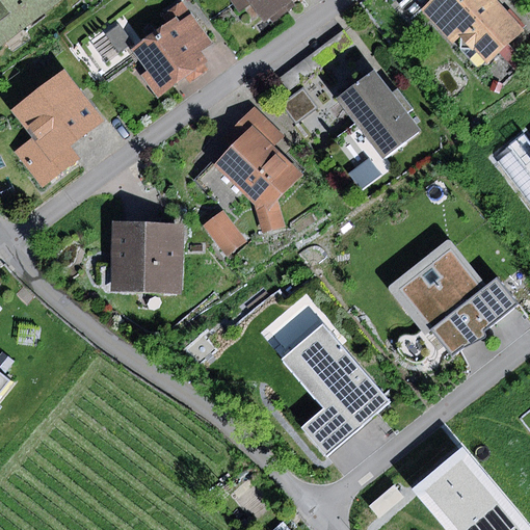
[(0,44),(58,0),(0,0),(0,44)]
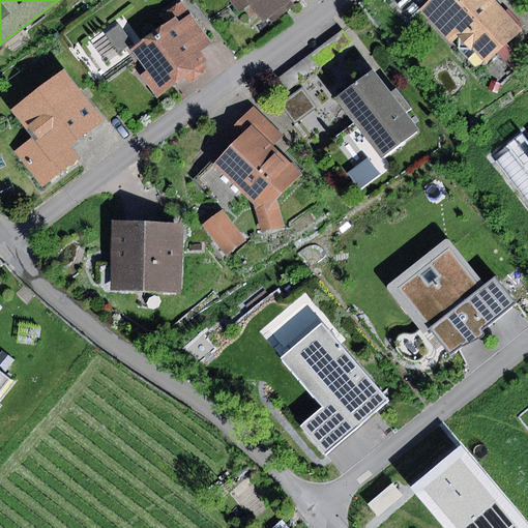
[(228,0),(235,11),(248,3),(261,20),(267,16),(271,22),(294,5),(290,0),(228,0)]
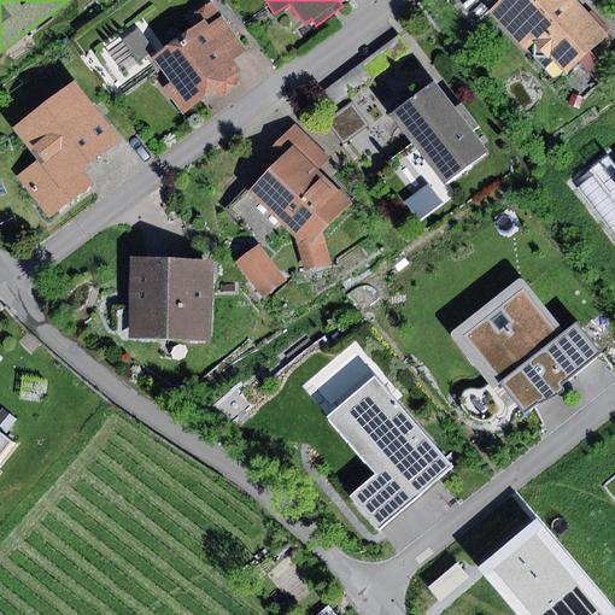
[(533,40),(574,0),(499,0),(488,11),(522,50),(533,40)]
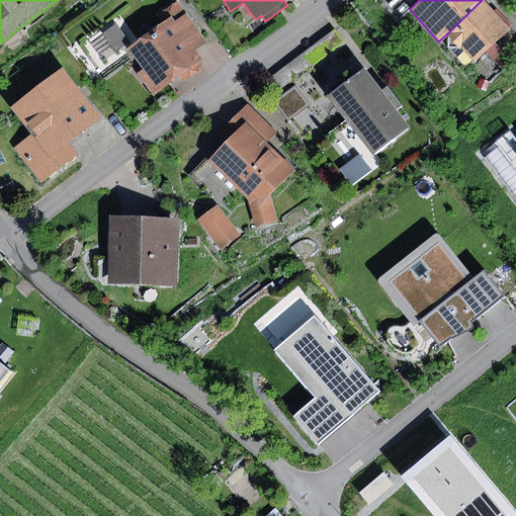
[(482,0),(447,33),(475,62),(510,27),(484,0),(482,0)]
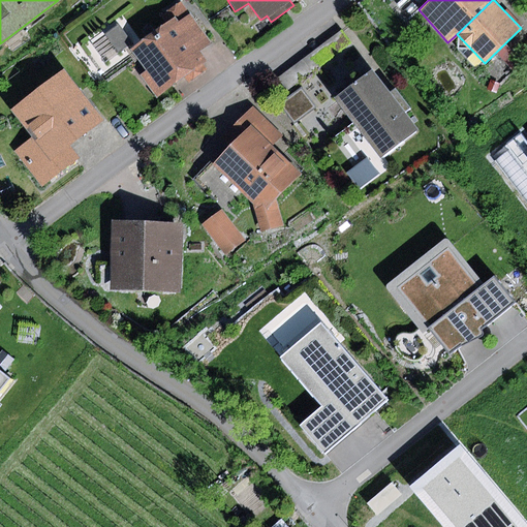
[(174,16),(130,48),(146,69),(138,74),(155,96),(183,76),(186,81),(206,67),(202,62),(206,59),(198,50),(210,41),(188,11),(177,20),(174,16)]
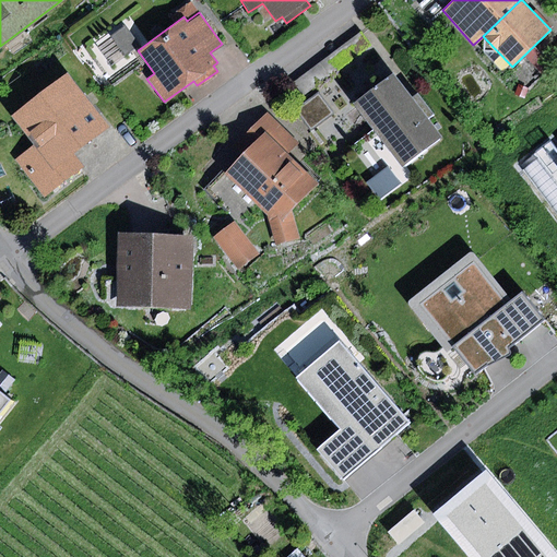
[(125,24),(109,35),(123,54),(139,43),(125,24)]
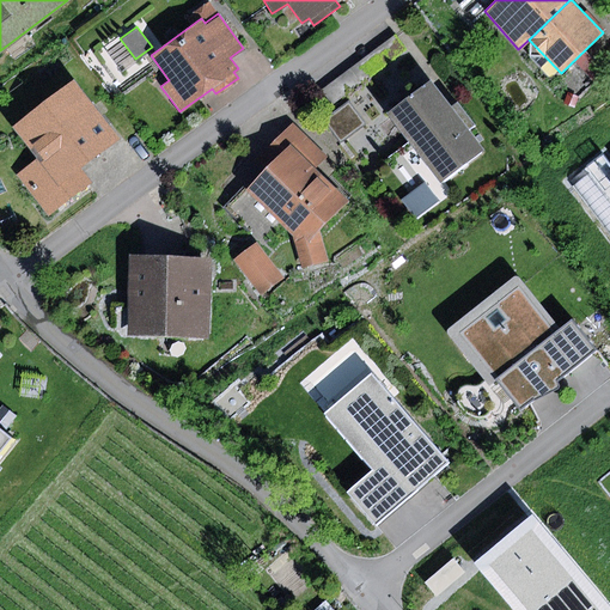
[(402,48),(391,34),(368,52),(379,66),(402,48)]
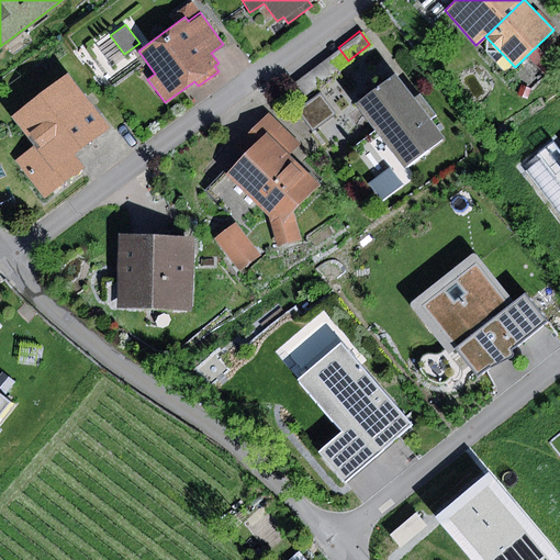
[(395,73),(355,103),(402,168),(444,137),(429,118),(435,114),(417,91),(412,96),(395,73)]
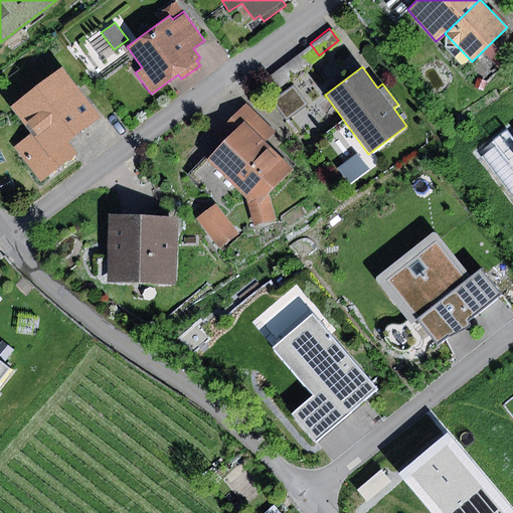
[(60,67),(10,107),(29,132),(12,146),(39,180),(75,152),(65,140),(98,116),(60,67)]
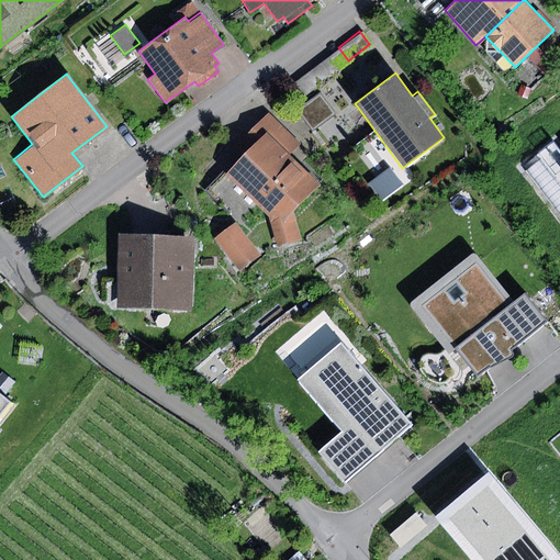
[(519,84),(516,93),(525,97),(529,87),(519,84)]
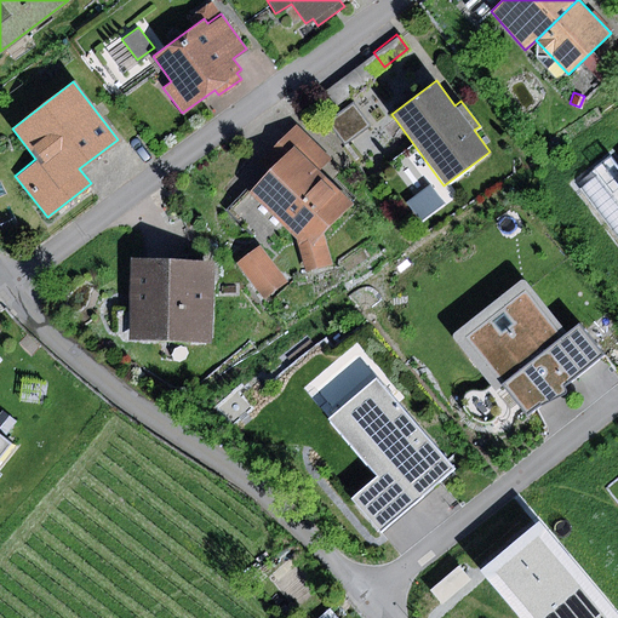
[(352,101),(326,119),(343,143),(370,125),(352,101)]
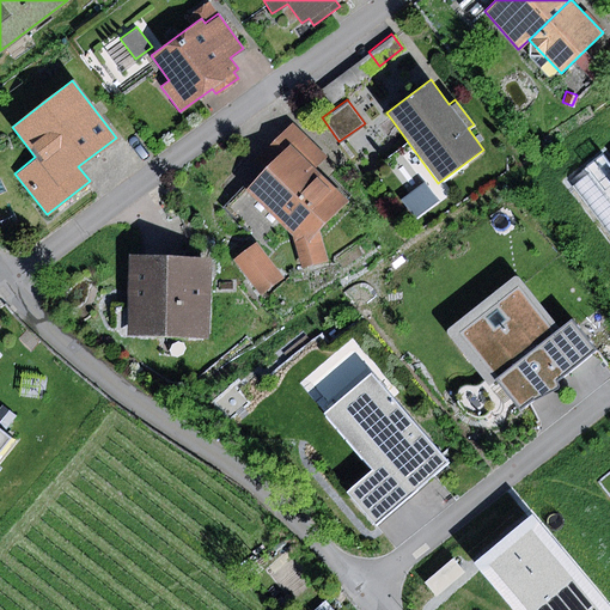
[(267,168),(290,144),(315,169),(327,156),(291,121),(256,157),(267,168)]
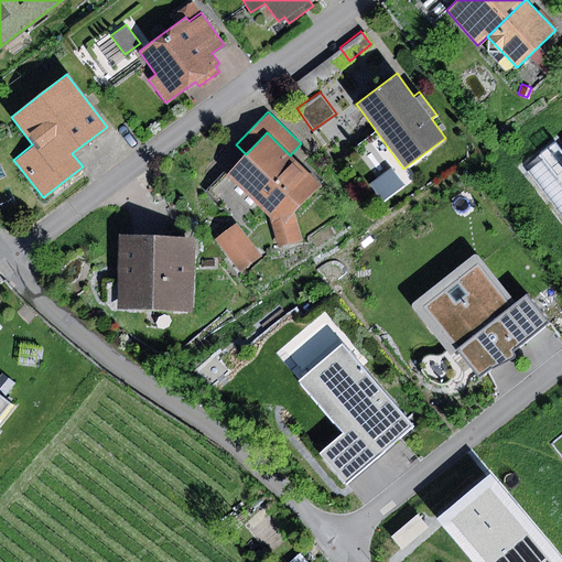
[(227,165),(203,191),(226,212),(245,193),(267,213),(279,223),(293,208),(319,183),(290,155),(267,132),(246,154),(230,169),(227,165)]
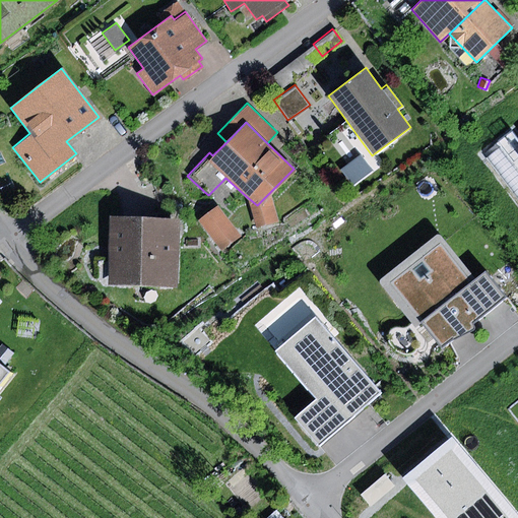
[(359,153),(339,169),(351,184),(370,169),(359,153)]
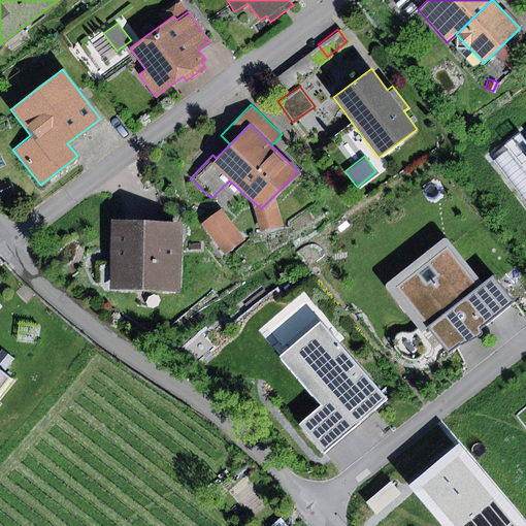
[(261,208),(250,199),(258,229),(282,224),(274,195),(261,208)]
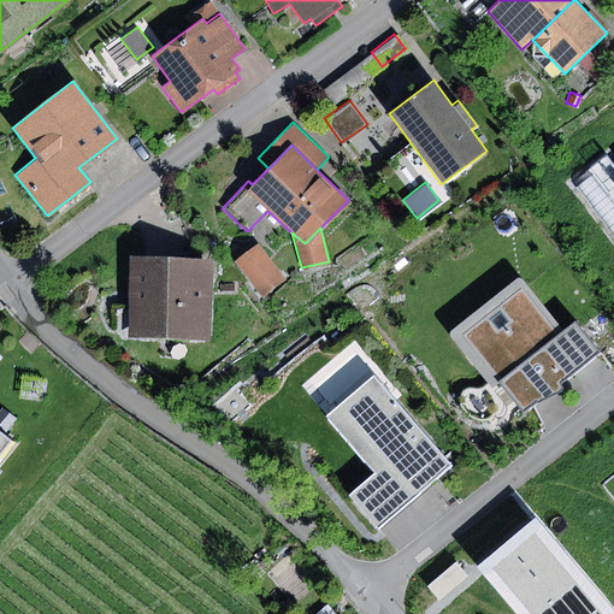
[(257,242),(234,259),(261,295),(284,277),(257,242)]
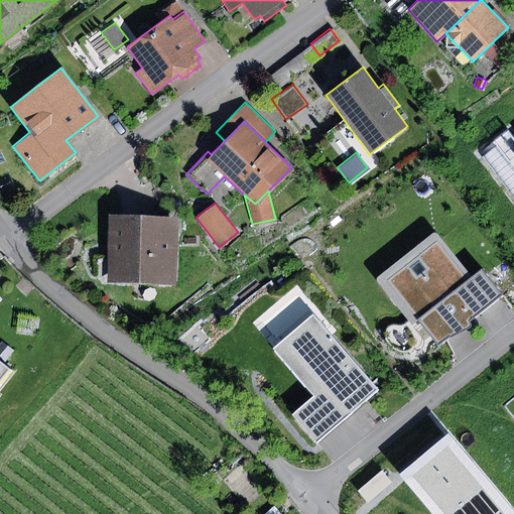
[(176,216),(109,215),(107,280),(174,282),(176,216)]
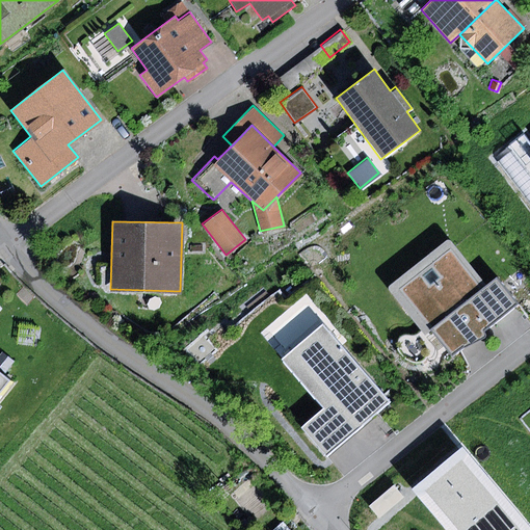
[(482,287),(450,246),(398,288),(450,351),(461,344),(464,345),(484,335),(482,327),(517,303),(496,276),(482,287)]
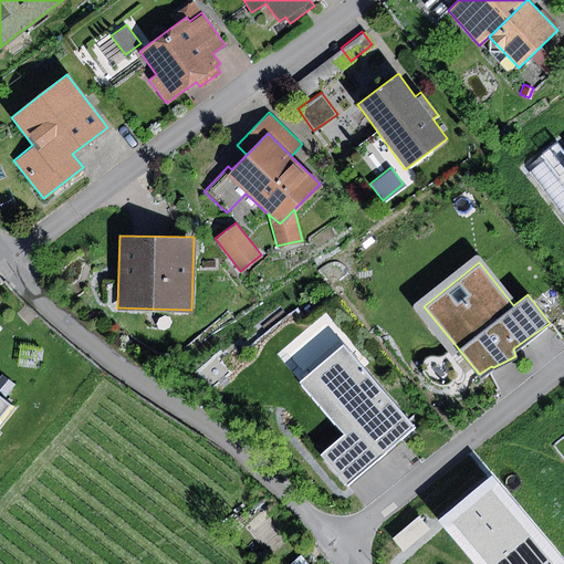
[(41,347),(19,344),(16,364),(38,367),(41,347)]
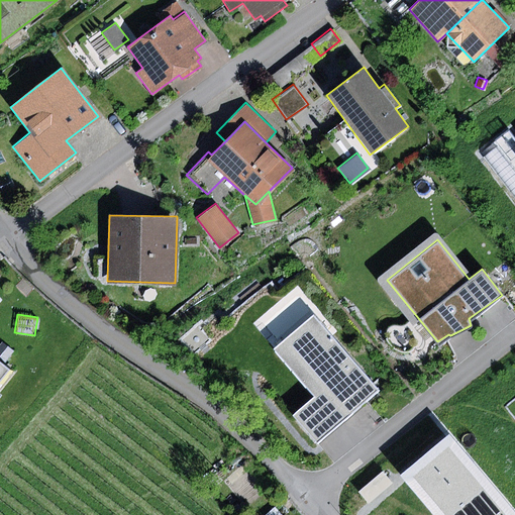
[(377,389),(314,314),(274,348),(314,395),(292,414),(315,441),(377,389)]
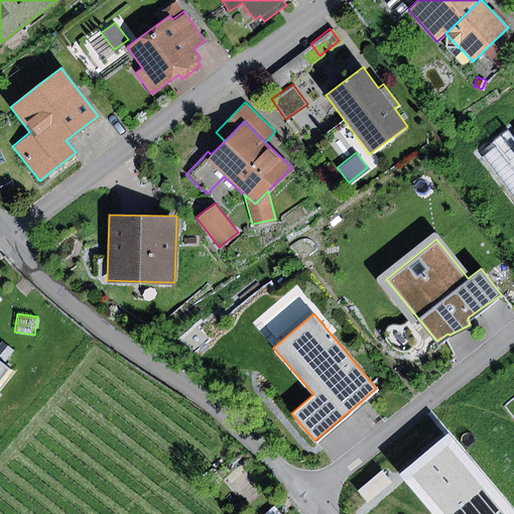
[(407,319),(399,324),(392,324),(386,326),(384,330),(384,333),(385,338),(388,344),(395,348),(402,350),(407,348),(410,345),(415,349),(419,346),(421,343),(422,338),(407,319)]
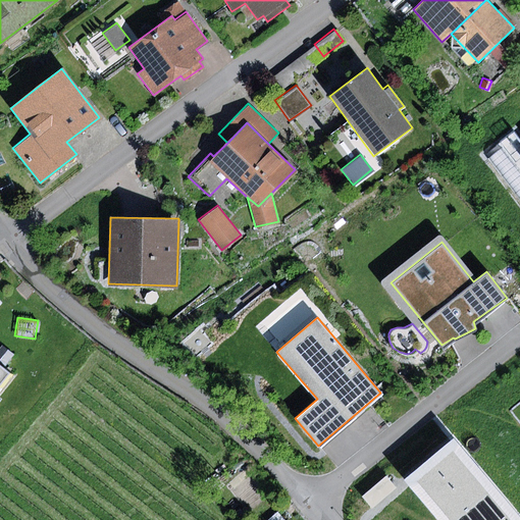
[(519,519),(519,516),(454,437),(404,479),(437,519),(519,519)]
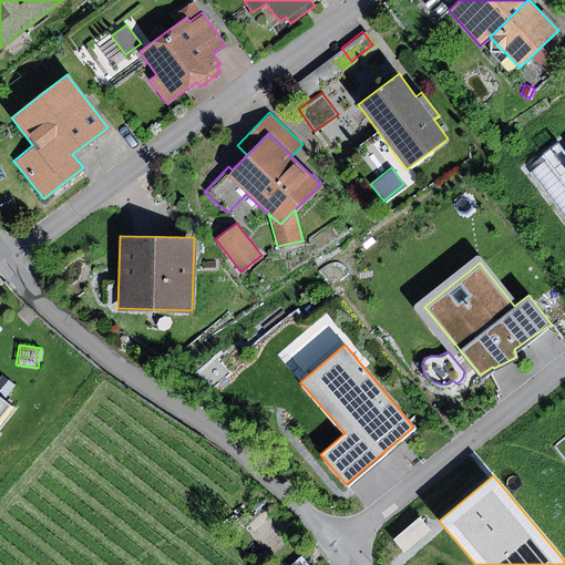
[(419,514),(390,537),(401,552),(430,528),(419,514)]
